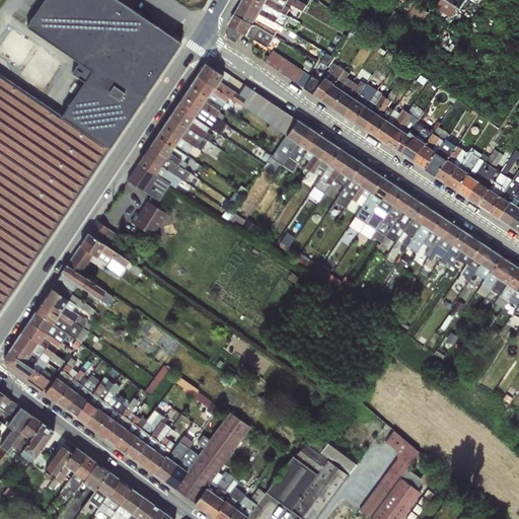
[(116,0),(45,0),(24,25),(78,60),(69,74),(84,83),(60,122),(107,154),(180,42),(116,0)]
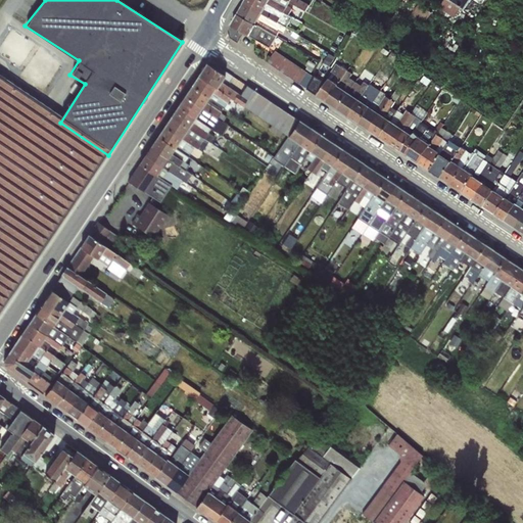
[(262,0),(245,0),(244,4),(287,28),(290,20),(282,16),(283,13),(262,0)]
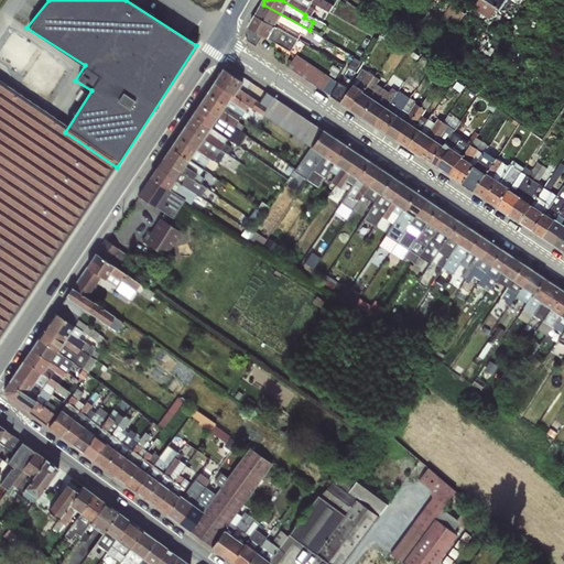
[(306,0),(282,0),(305,14),(315,19),(321,9),(306,0)]
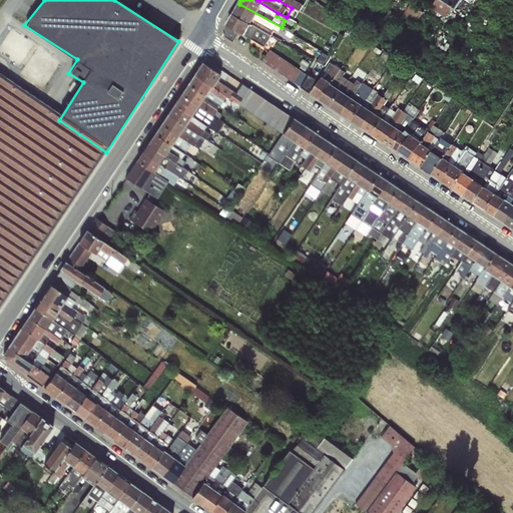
[(279,0),(292,8),(300,11),(303,5),(296,0),(279,0)]
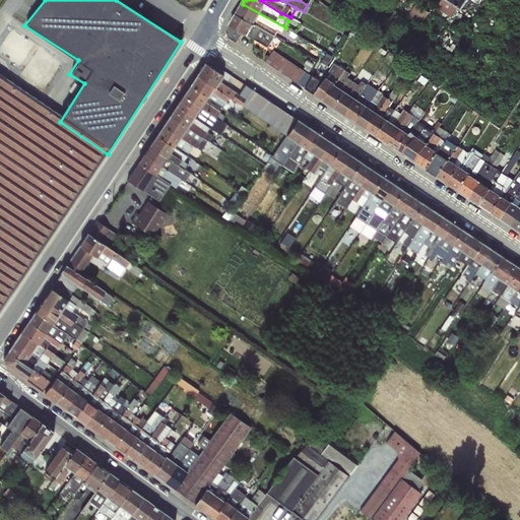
[(243,4),(237,14),(270,34),(273,27),(282,31),(285,27),(243,4)]
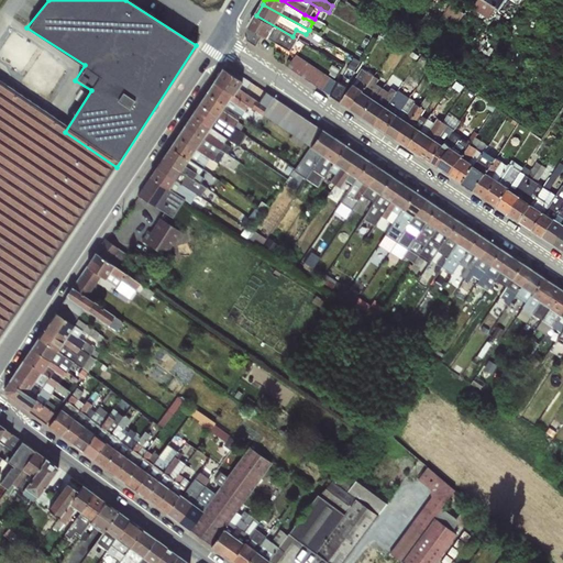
[(298,40),(293,36),(256,15),(246,33),(247,42),(256,47),(264,36),(291,51),(298,40)]
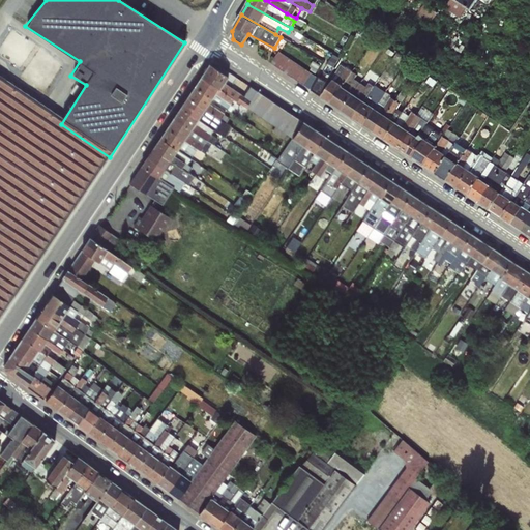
[(331,102),(352,71),(341,64),(328,82),(280,51),(276,53),(270,62),(331,102)]
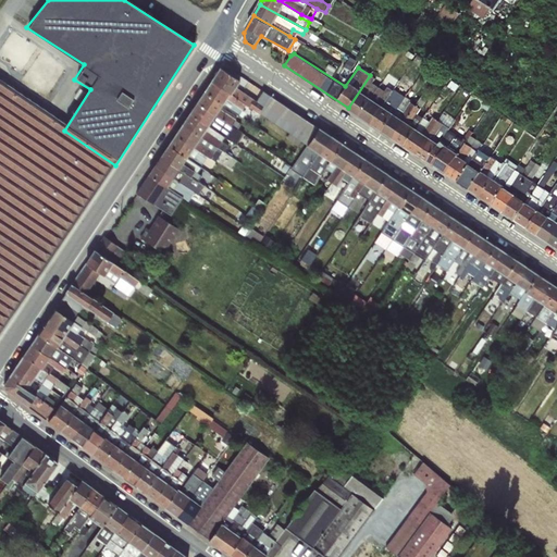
[(211,81),(256,111),(307,145),(319,128),(263,90),(257,100),(235,87),(239,81),(220,66),(211,81)]
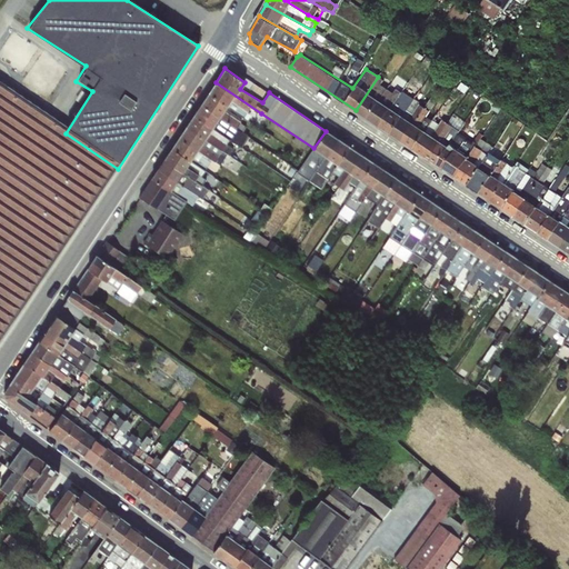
[(368,119),(390,85),(378,77),(356,110),(368,119)]
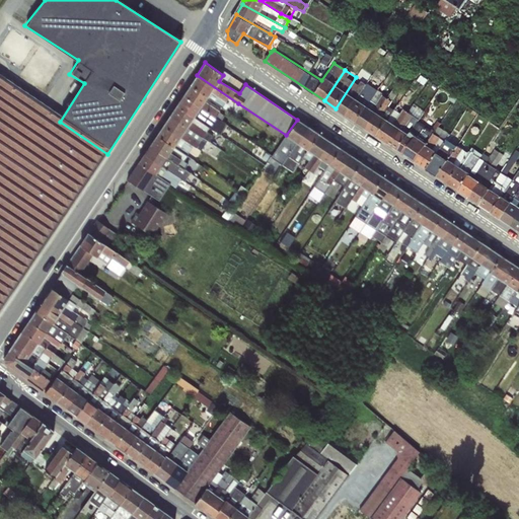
[(238,103),(197,75),(190,85),(208,96),(223,106),(224,103),(234,108),(238,103)]
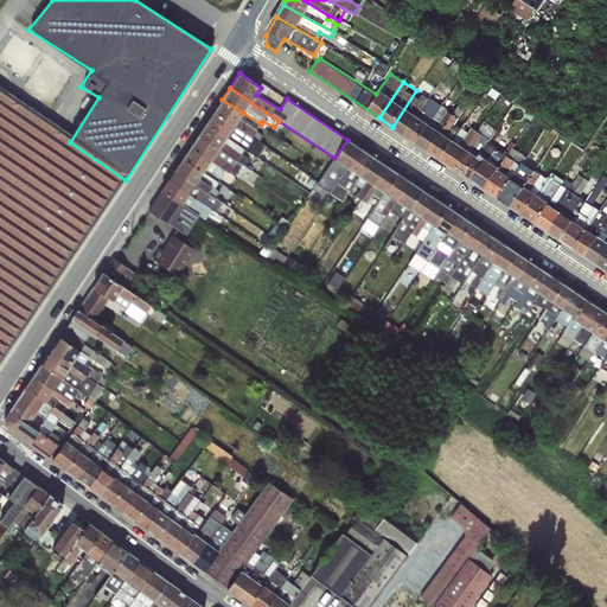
[(404,135),(429,98),(416,90),(393,127),(404,135)]
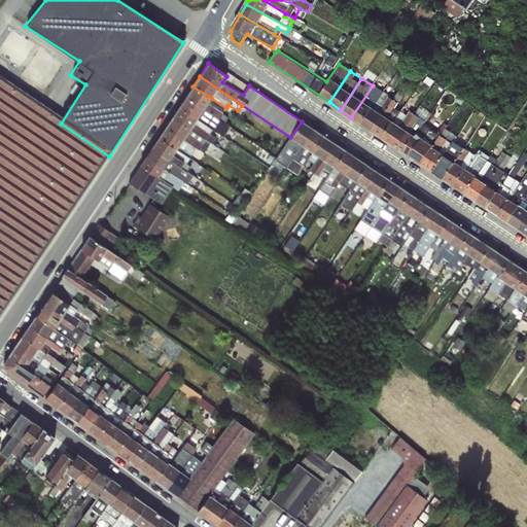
[(0,316),(109,156),(61,124),(0,82),(0,316)]
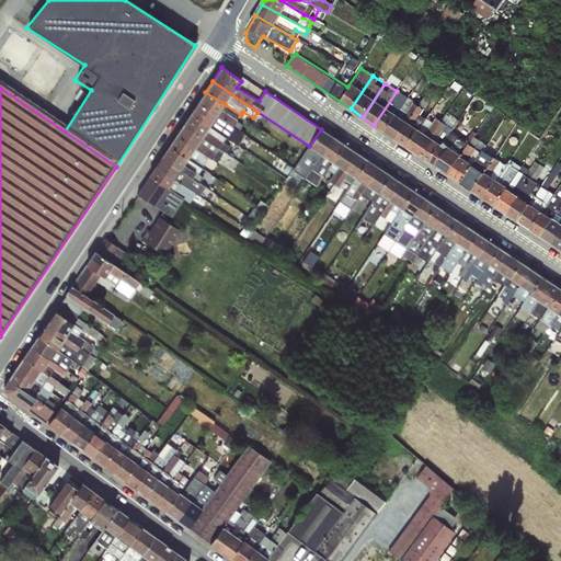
[(397,91),(374,125),(385,132),(401,107),(408,98),(397,91)]
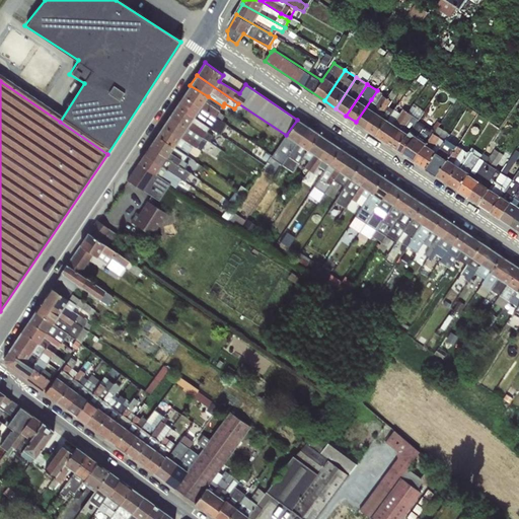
[(208,96),(190,85),(183,95),(216,117),(220,110),(205,101),(208,96)]
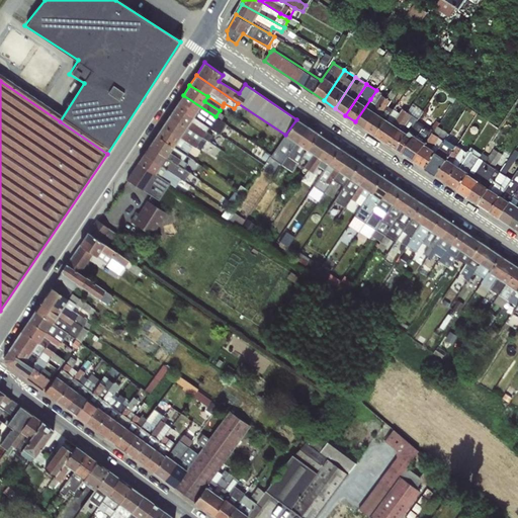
[(386,97),(366,128),(376,136),(398,104),(399,102),(394,99),(397,92),(393,88),(386,97)]
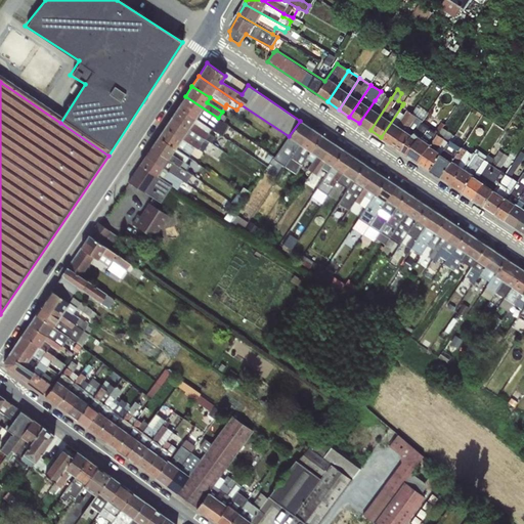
[(218,118),(185,96),(178,106),(211,128),(229,140),(231,137),(227,134),(231,127),(218,118)]
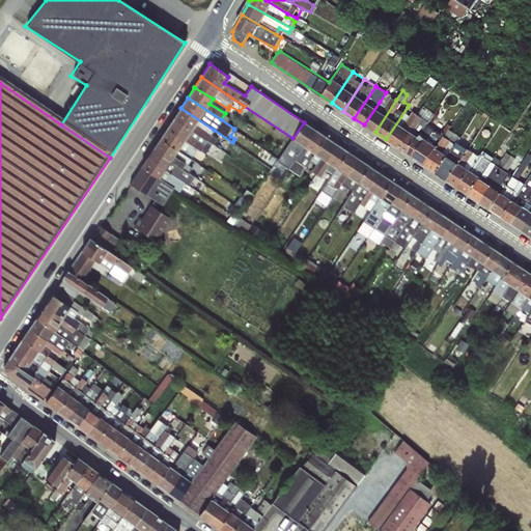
[(380,102),(364,124),(375,132),(396,100),(391,98),(385,106),(380,102)]
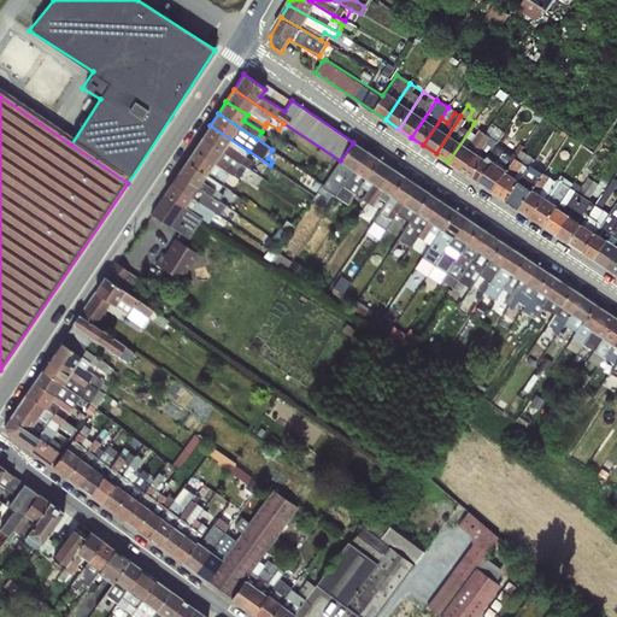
[(474,124),(448,162),(462,170),(486,133),(474,124)]
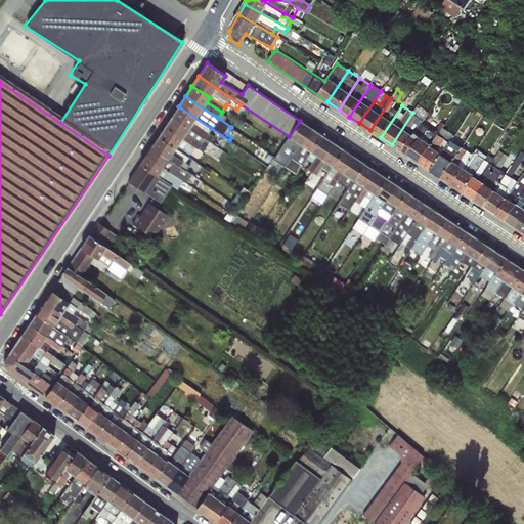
[(412,113),(392,144),(402,153),(423,123),(428,114),(418,105),(412,113)]
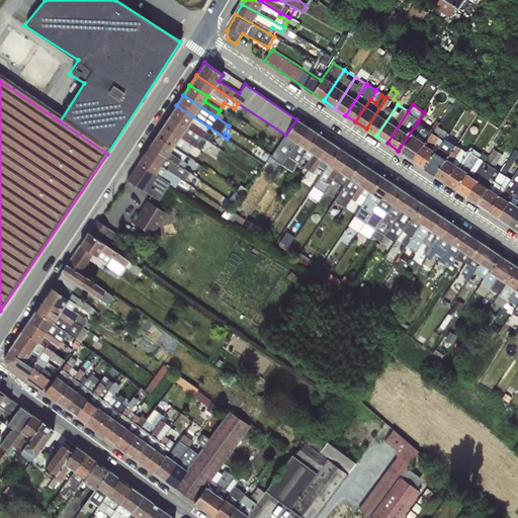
[(208,126),(176,105),(170,115),(208,142),(212,137),(205,131),(208,126)]
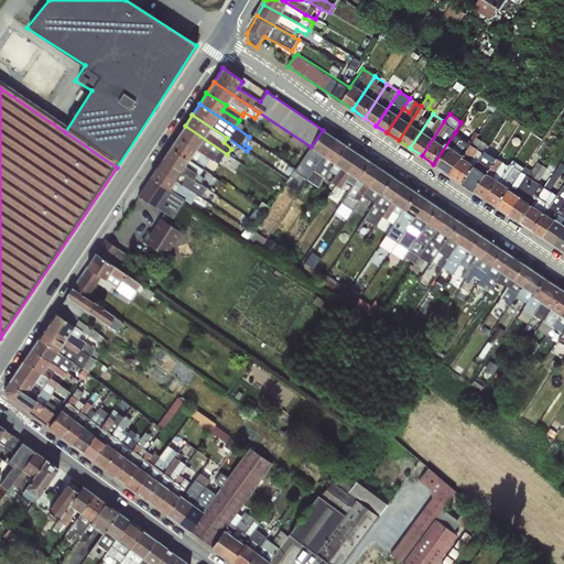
[(227,154),(185,126),(177,136),(208,159),(236,174),(238,172),(228,163),(230,159),(227,154)]
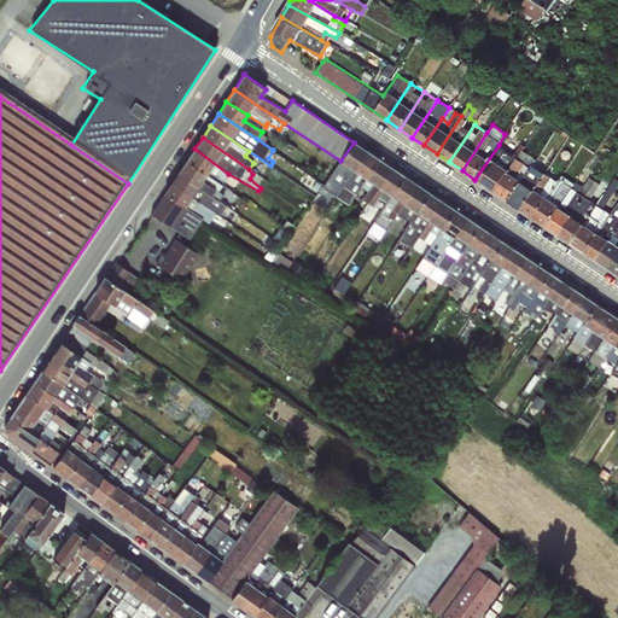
[(336,196),(366,150),(354,143),(340,161),(322,187),(336,196)]
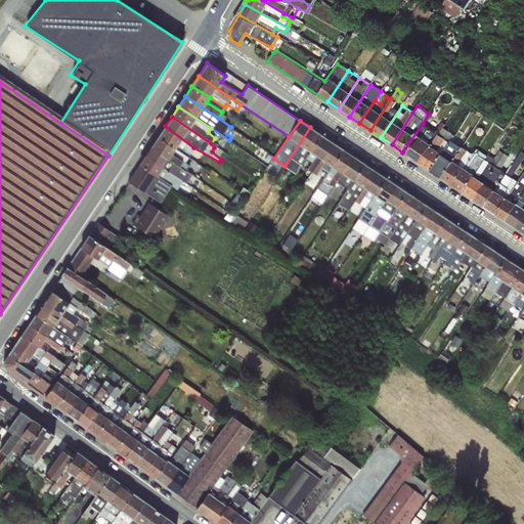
[(423,123),(402,153),(420,164),(440,132),(434,130),(423,123)]
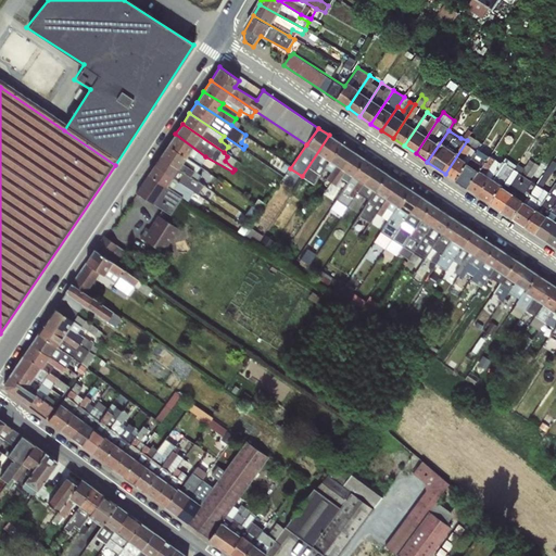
[(467,140),(445,174),(457,181),(478,150),(471,146),(478,135),(471,131),(467,140)]
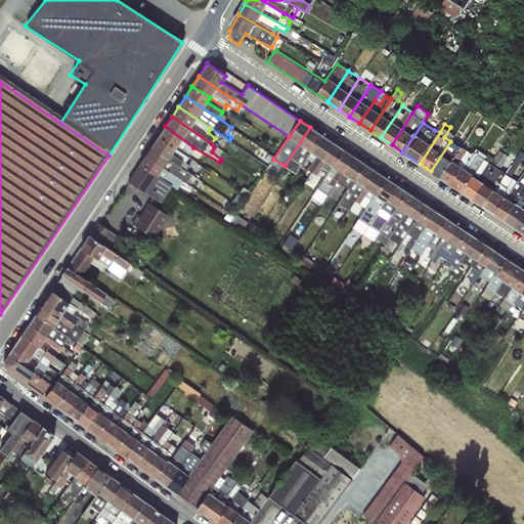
[(159,136),(188,157),(193,147),(165,126),(159,136)]
